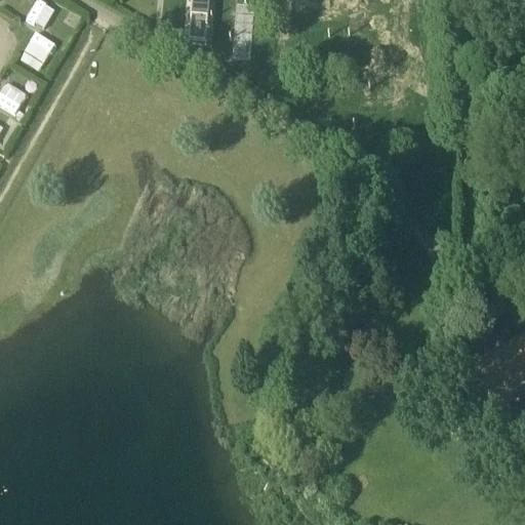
[(192,0),(190,33),(208,34),(210,0),(192,0)]
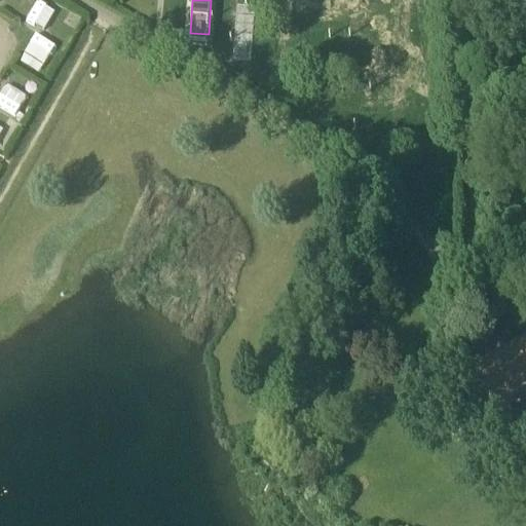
[(238,4),(233,70),(251,71),(256,5),(238,4)]
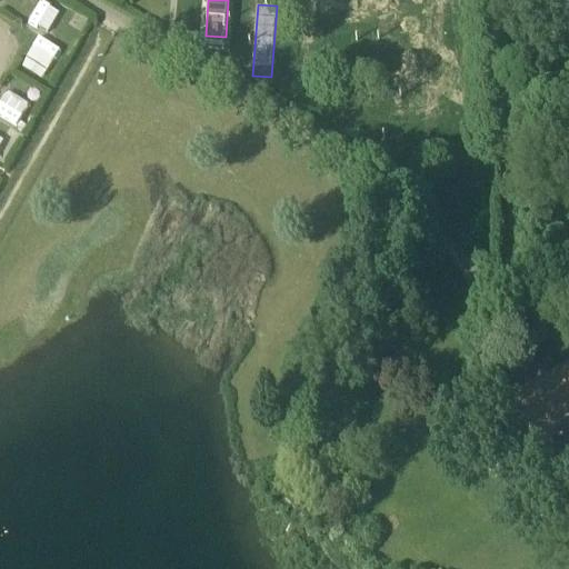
[(39,37),(27,56),(50,69),(61,50),(39,37)]
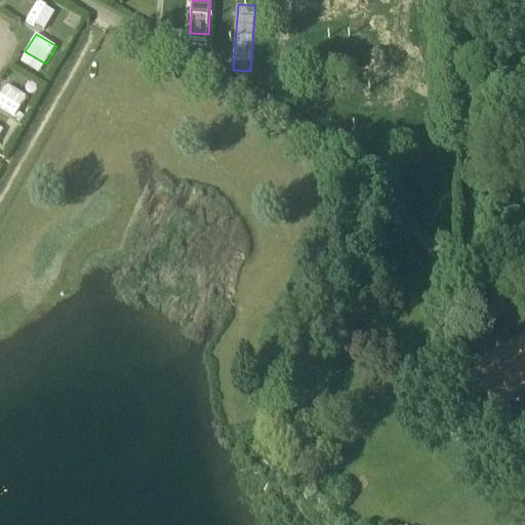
[(2,85),(0,92),(0,110),(19,116),(27,92),(2,85)]
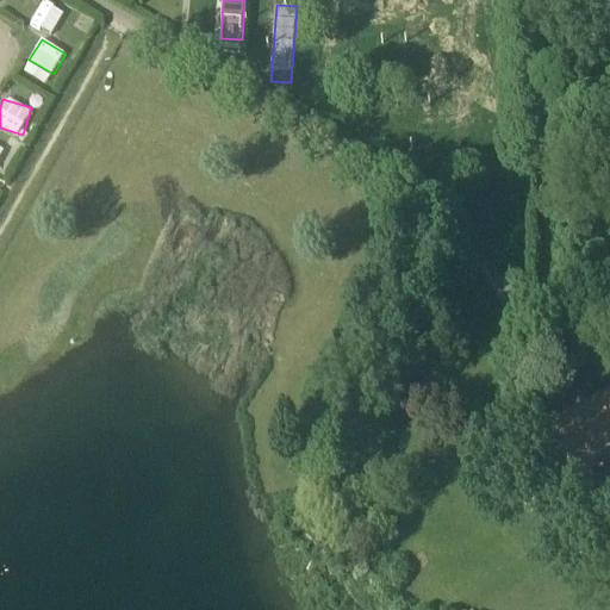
[(609,400),(609,399),(598,406),(590,391),(548,416),(558,434),(552,436),(577,479),(609,460),(609,400)]
